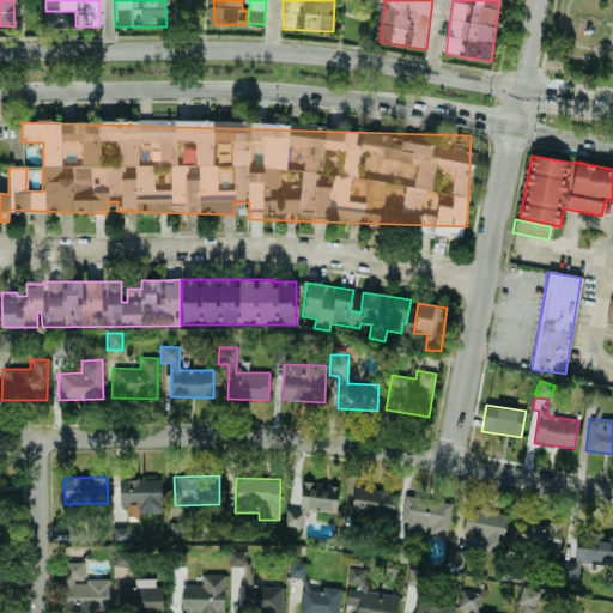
[(159,479),(119,480),(119,505),(127,505),(127,521),(137,521),(137,514),(161,513),(159,479)]
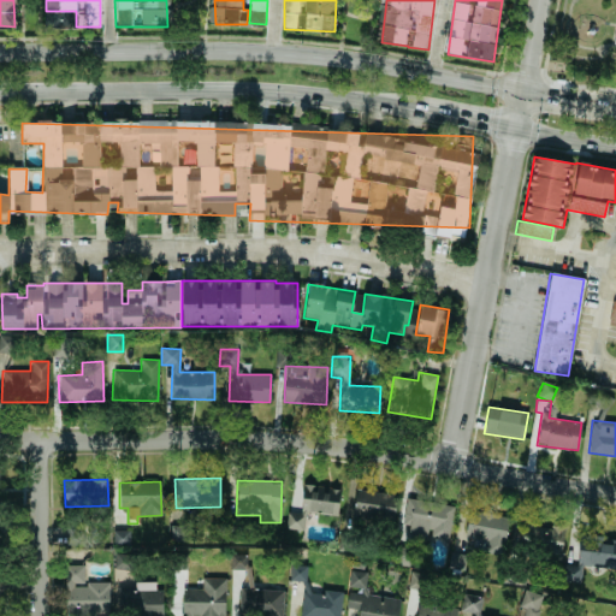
[(339,489),(303,485),(301,511),(288,510),(285,528),(303,529),(304,513),(337,515),(339,489)]
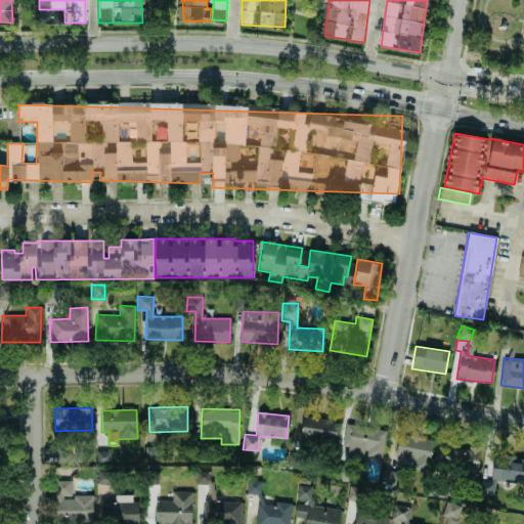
[(336,420),(301,418),(300,441),(335,442),(336,420)]
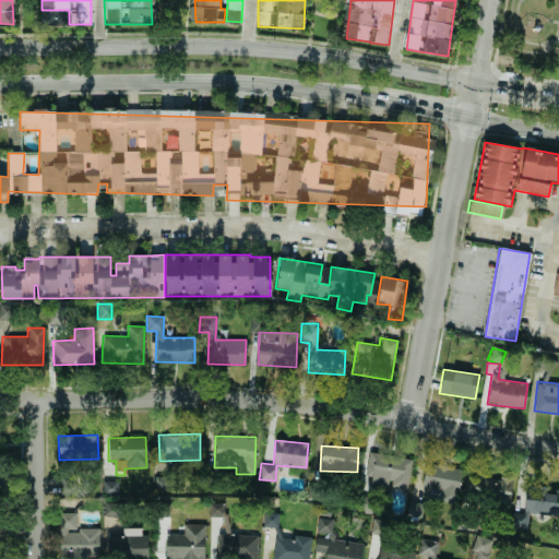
[(411,459),(367,452),(363,483),(389,487),(406,489),(411,459)]
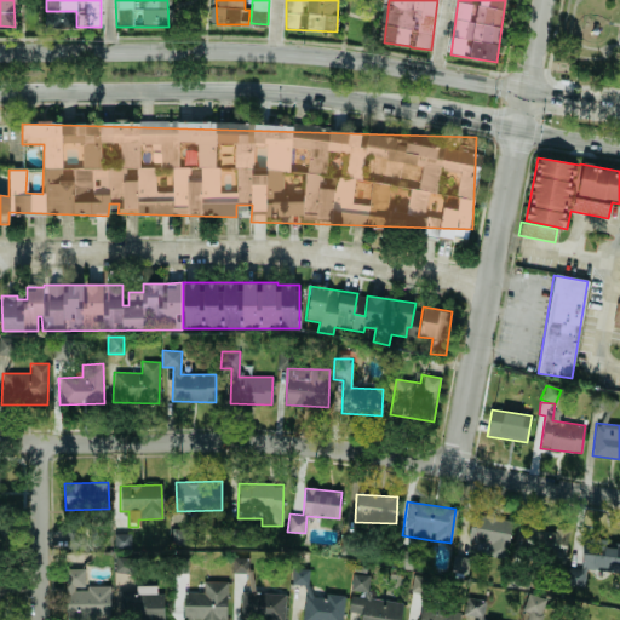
[(469,540),(491,541),(489,556),(507,557),(510,518),(470,516),(469,540)]
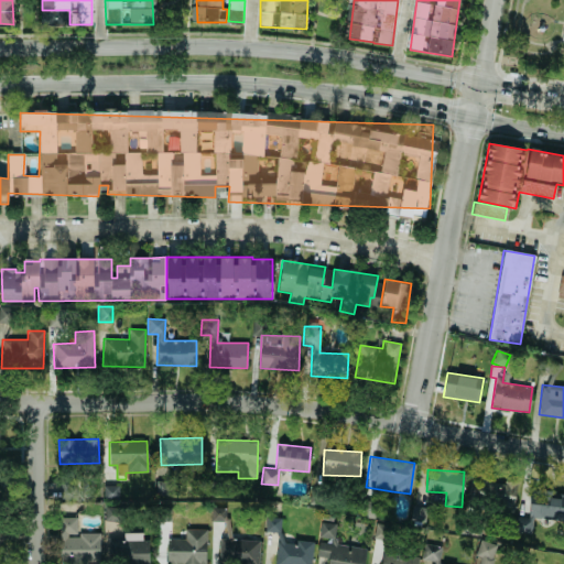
[(510,479),(476,480),(476,500),(511,499),(510,479)]
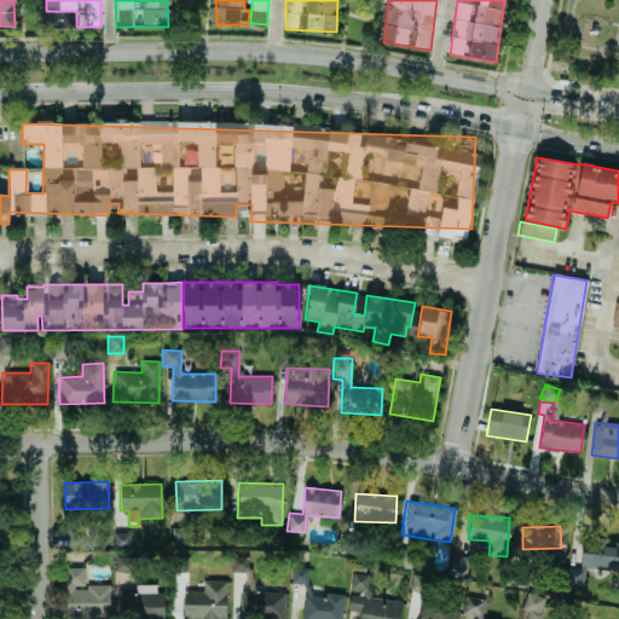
[(86,528),(65,527),(64,548),(86,549),(86,528)]
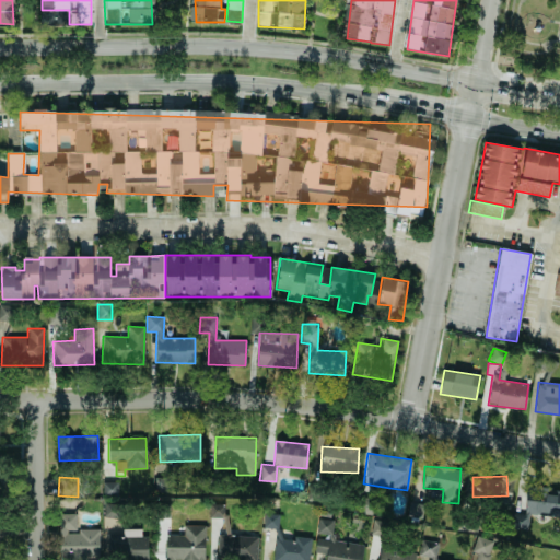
[(512,528),(527,529),(528,514),(559,516),(559,494),(544,493),(544,488),(536,488),(536,490),(526,490),(525,513),(513,512),(512,528)]
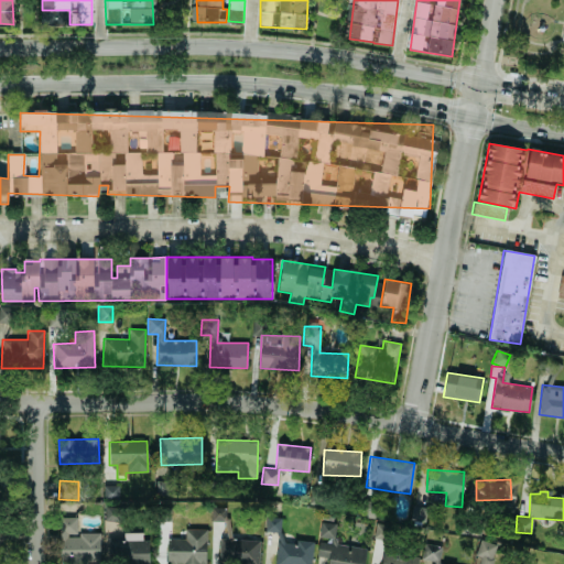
[(424,521),(425,507),(411,507),(411,520),(424,521)]
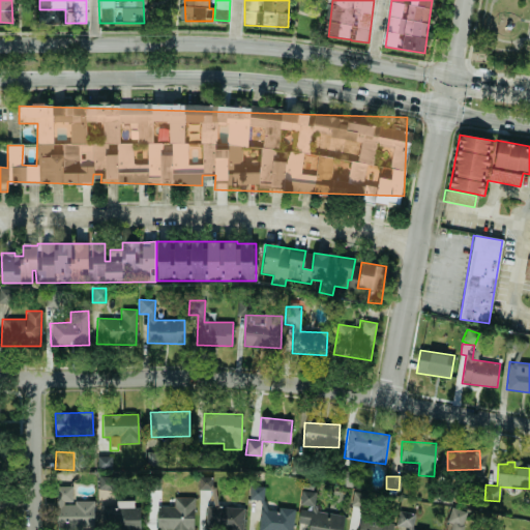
[(198,490),(211,490),(211,477),(198,477),(198,490)]
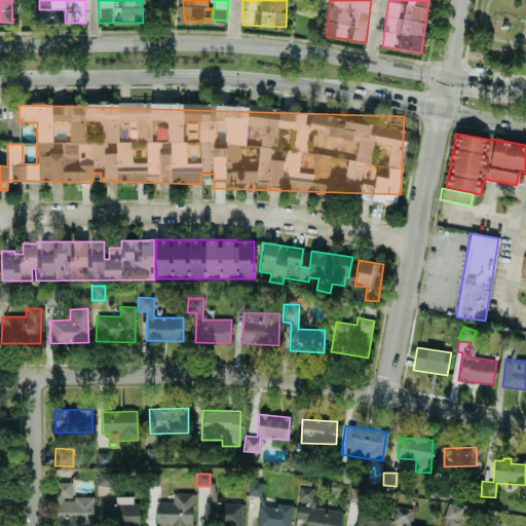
[(92,525),(94,497),(71,496),(71,483),(55,482),(54,525),(92,525)]
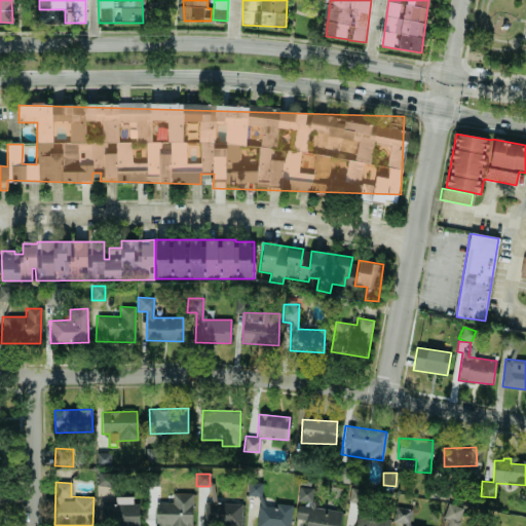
[(139,524),(139,503),(132,503),(132,497),(108,497),(108,486),(96,486),(96,525),(139,524)]
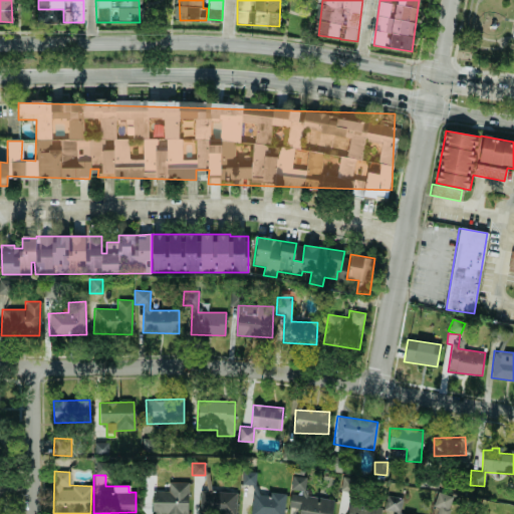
[(330,513),(332,499),(304,496),(306,477),(291,476),(290,491),(288,507),(299,508),(298,513),(330,513)]
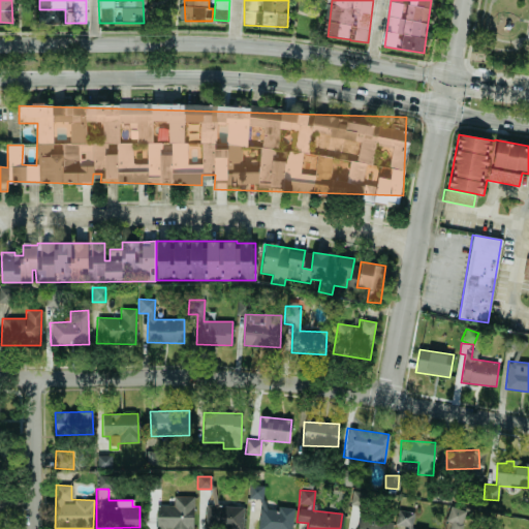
[(156,528),(193,528),(193,496),(173,496),(173,505),(156,505),(156,528)]
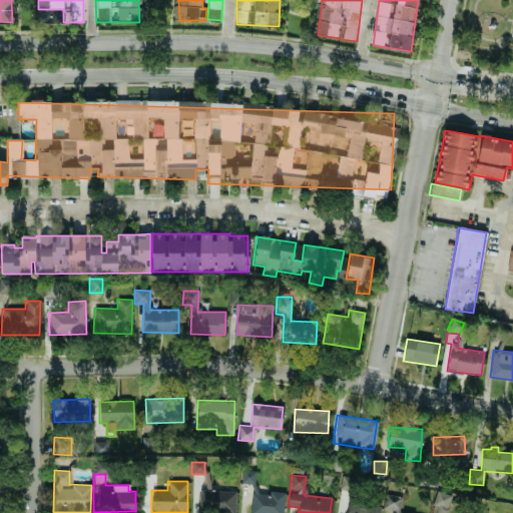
[(198,512),(200,512),(235,512),(236,491),(198,490),(198,512)]
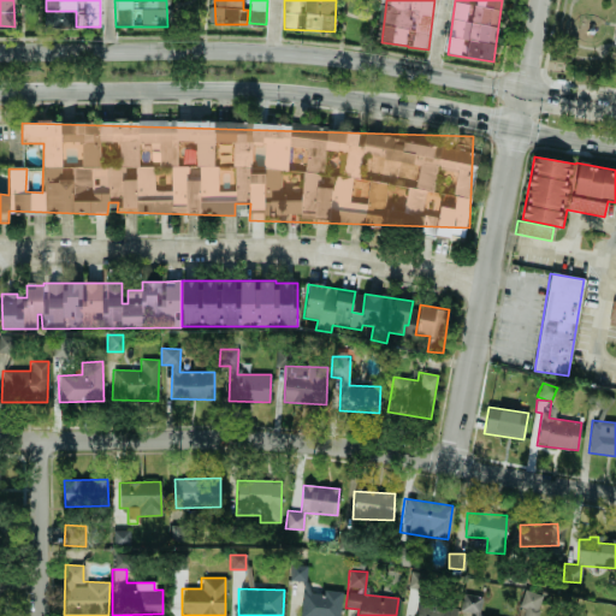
[(537,615),(542,593),(522,590),(519,615),(522,615),(521,615),(537,615)]
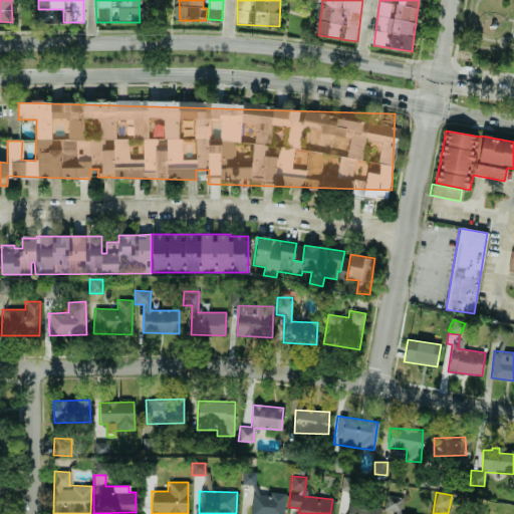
[(283,513),(284,493),(270,493),(269,495),(251,495),(250,513),(283,513)]
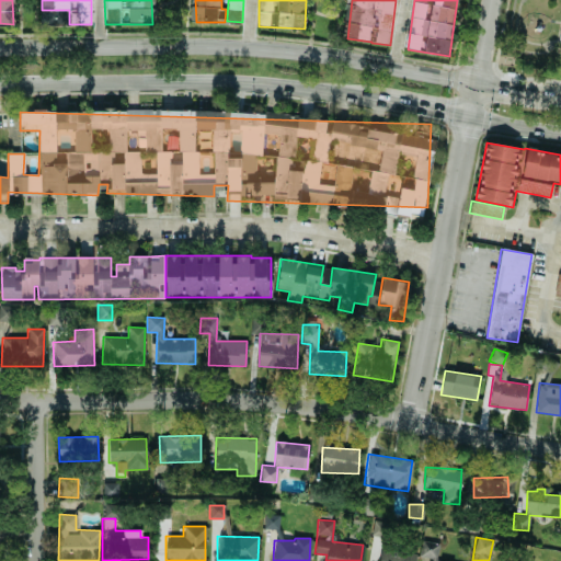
[(428,560),(435,560),(439,545),(422,540),(418,558),(428,560)]
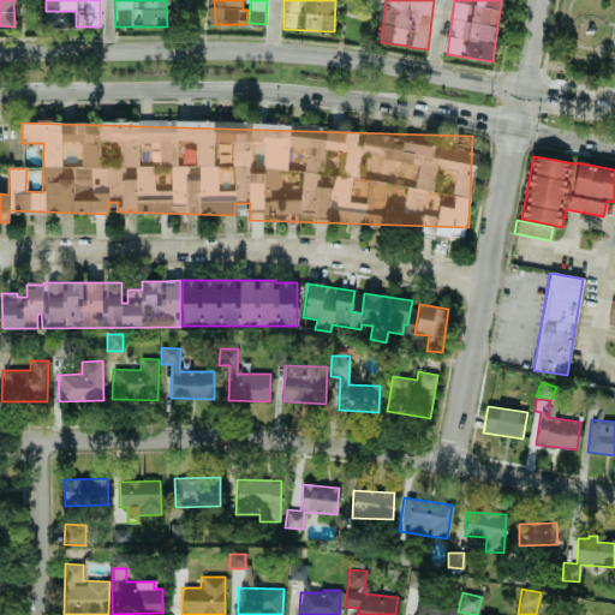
[(415,614),(454,614),(458,602),(418,596),(415,614)]
